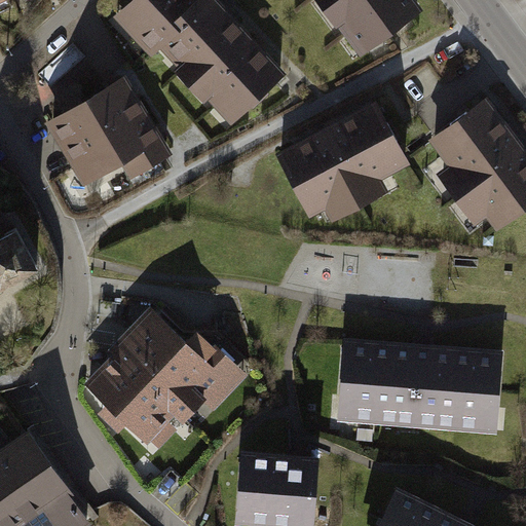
[(133,0),(107,24),(151,71),(160,63),(232,139),(295,80),(218,0),(133,0)]
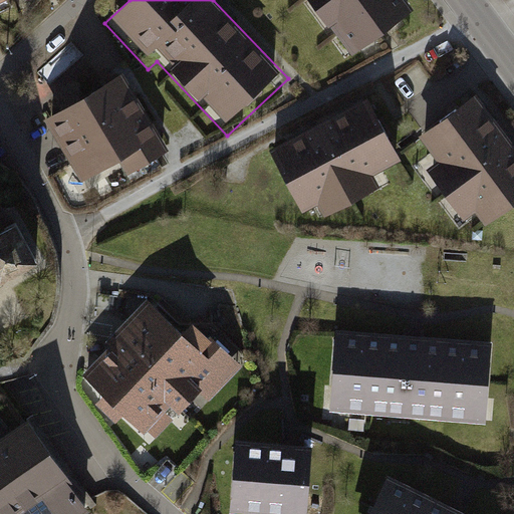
[(262,0),(322,75),(409,7),(403,0),(262,0)]
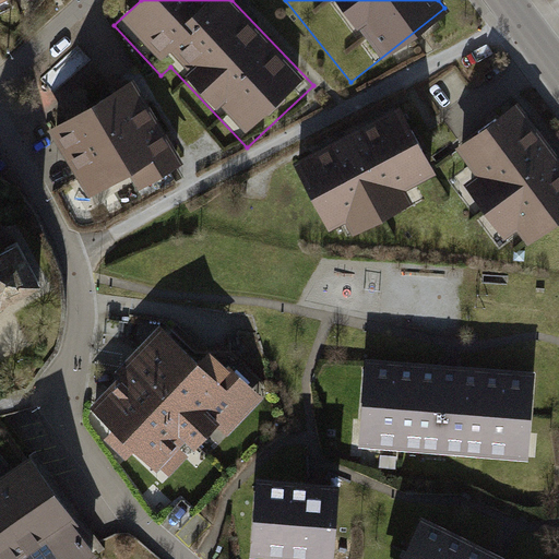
[(133,83),(45,134),(90,212),(134,186),(142,200),(187,174),(133,83)]
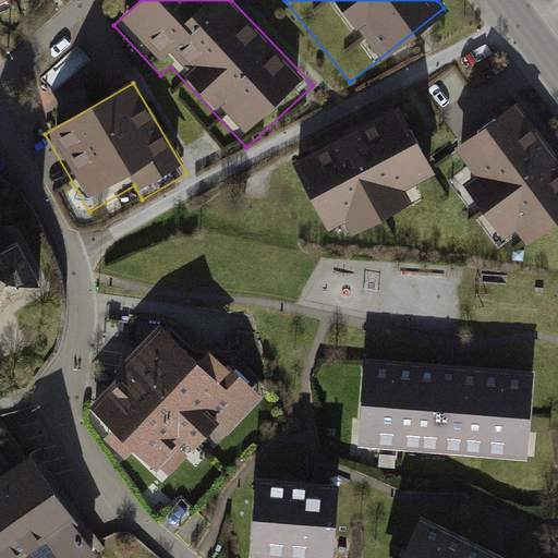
[(557,164),(518,112),(465,154),(488,183),(474,194),(510,242),(517,237),(530,253),(557,230),(557,164)]
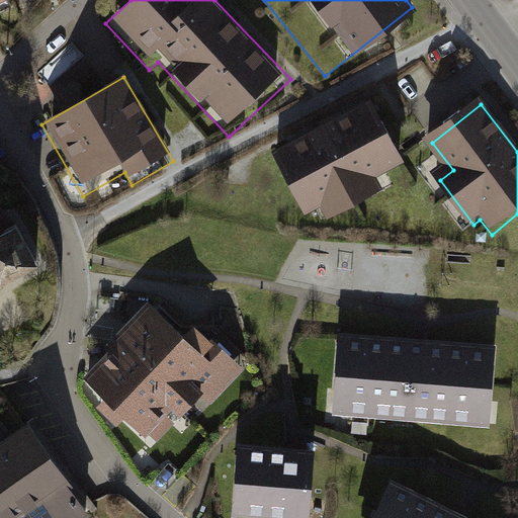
[(374,108),(272,158),(305,223),(324,212),(328,221),(383,193),(377,181),(404,168),(374,108)]
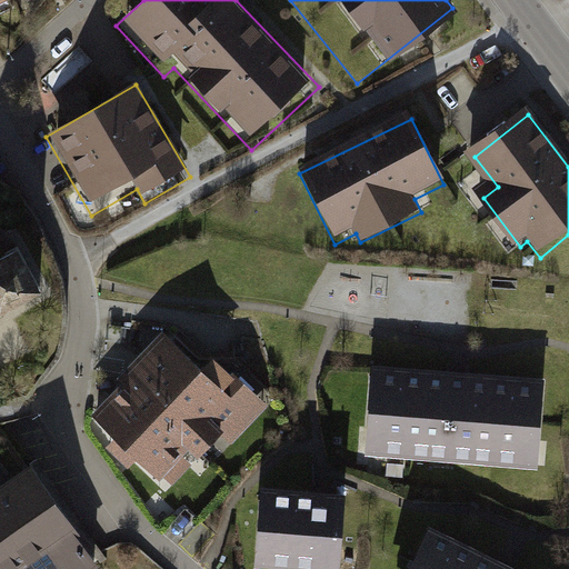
[(0,319),(43,295),(2,225),(0,225),(0,319)]
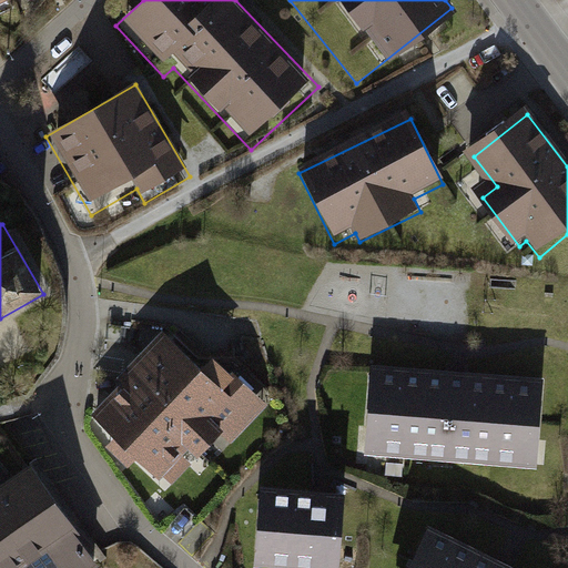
[(179,327),(109,405),(182,472),(211,439),(236,463),(294,398),(244,354),(227,372),(179,327)]
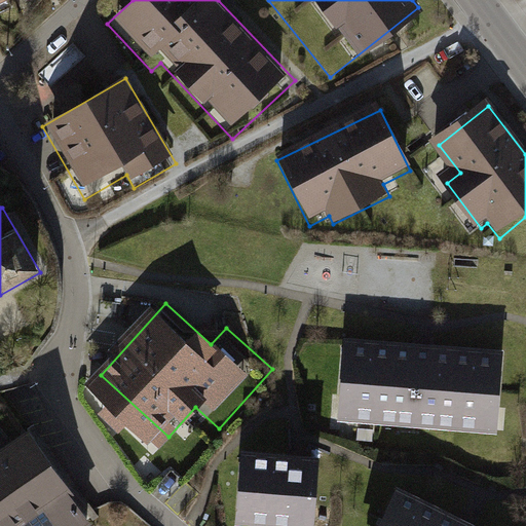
[(505,352),(344,339),(338,423),(498,437),(505,352)]
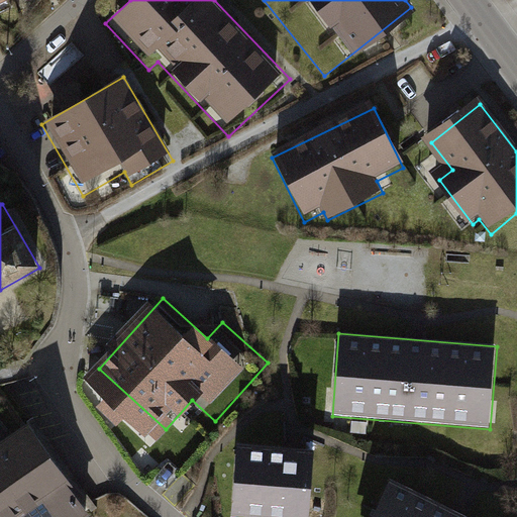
[(32,418),(0,441),(0,516),(86,516),(99,508),(32,418)]
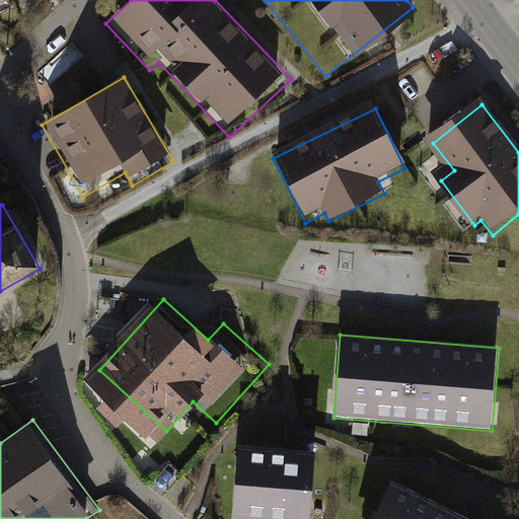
[(310,518),(318,453),(240,445),(232,518),(234,518),(310,518)]
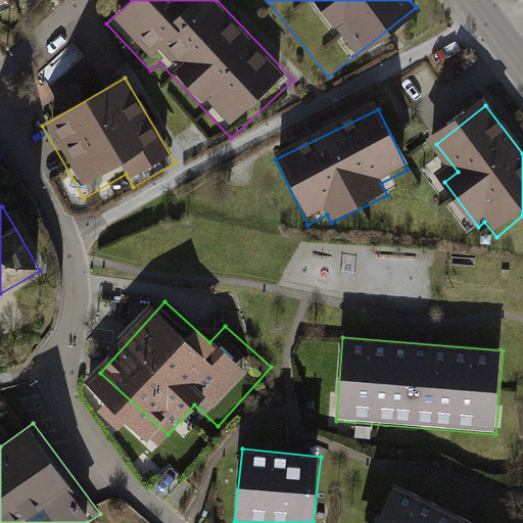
[(473,522),(394,484),(375,522),(473,522)]
